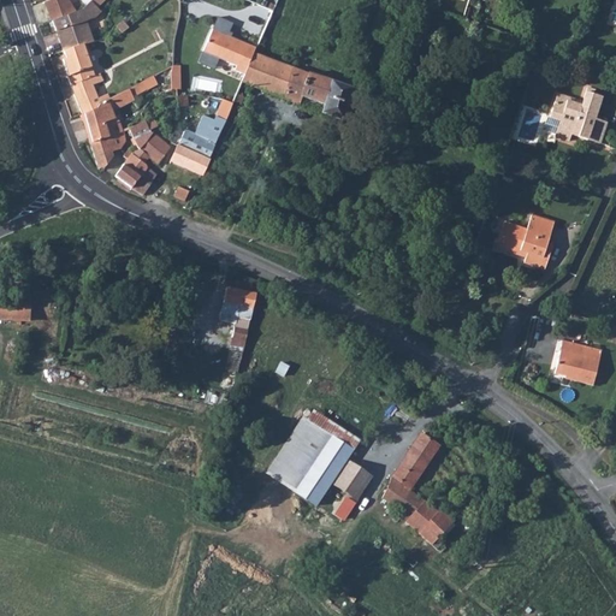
[(46,0),(43,1),(51,19),(75,10),(67,0),(46,0)]
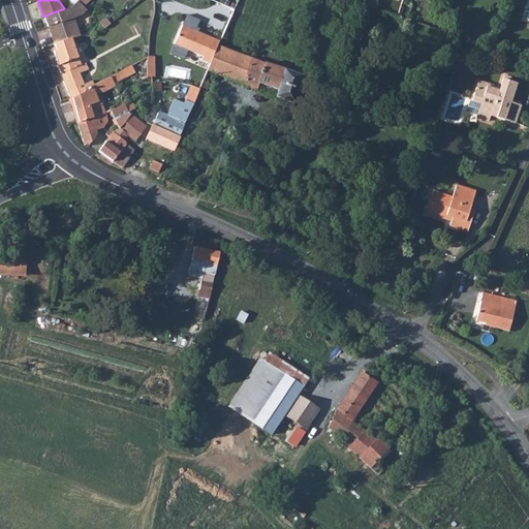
[(64,8),(43,17),(54,42),(81,34),(72,16),(81,12),(83,7),(76,0),(71,5),(69,6),(64,8)]
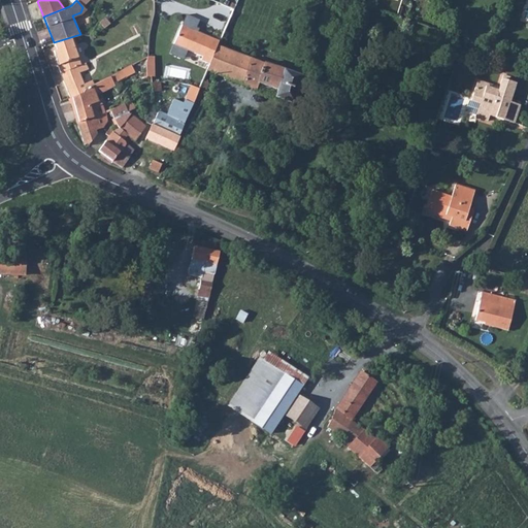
[(202,60),(210,63),(219,44),(220,41),(211,37),(210,39),(192,32),(198,20),(187,14),(168,54),(183,61),(187,50),(203,57),(202,60)]
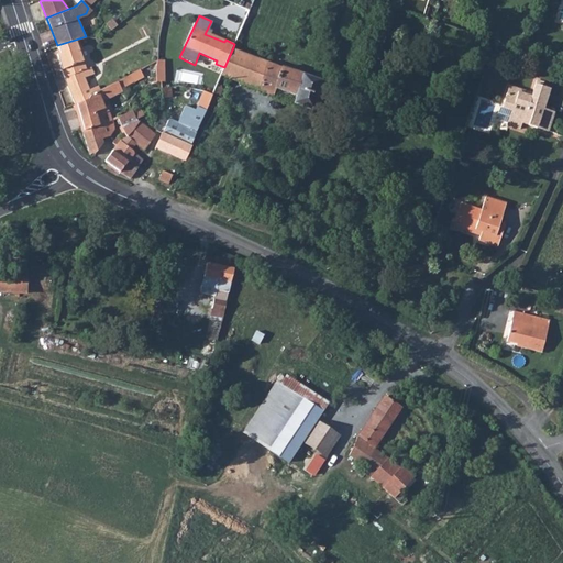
[(86,36),(57,45),(61,52),(57,54),(75,105),(90,99),(89,94),(100,89),(99,85),(89,88),(85,76),(94,73),(91,66),(81,69),(79,61),(84,59),(84,58),(94,55),(87,35),(86,36)]
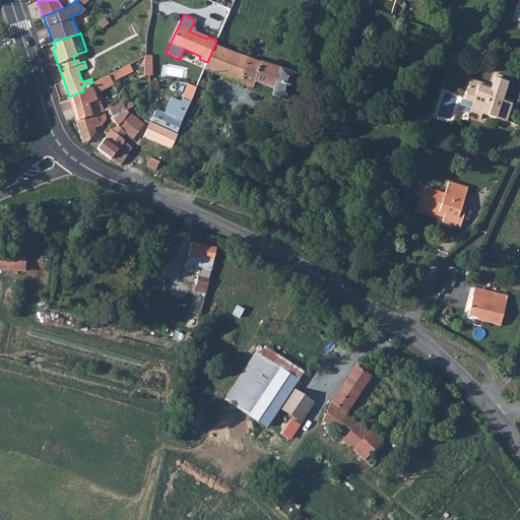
[(207,62),(205,67),(254,87),(257,80),(275,87),(273,94),(290,102),(301,73),(265,60),(264,62),(215,44),(207,62)]
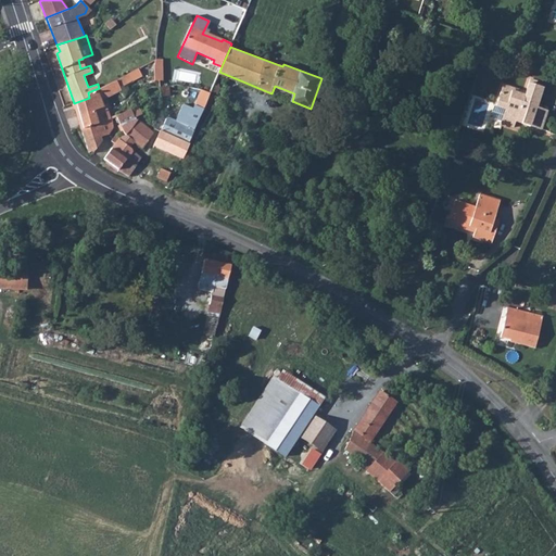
[(89,98),(74,103),(81,128),(110,117),(105,104),(102,104),(100,99),(121,90),(119,86),(133,78),(129,72),(117,80),(114,80),(99,88),(88,92),(89,98)]
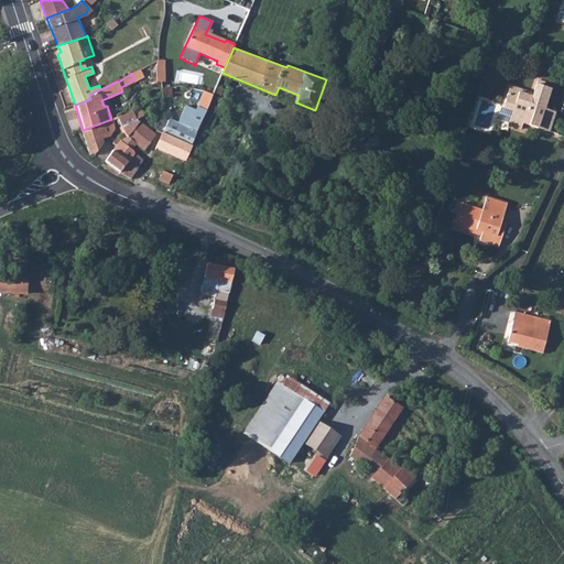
[(508,97),(503,108),(514,112),(511,123),(510,126),(523,130),(527,121),(532,123),(531,125),(551,131),(556,111),(548,108),(553,88),(539,84),(534,97),(520,93),(518,100),(508,97)]
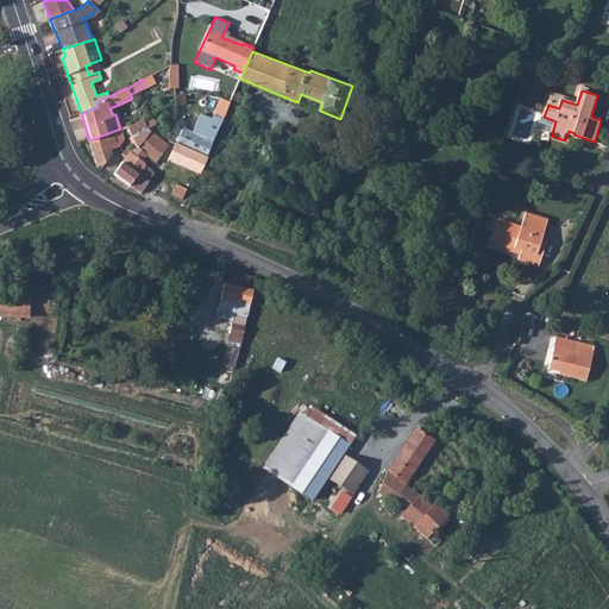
[(234,92),(231,100),(239,102),(243,95),(234,92)]
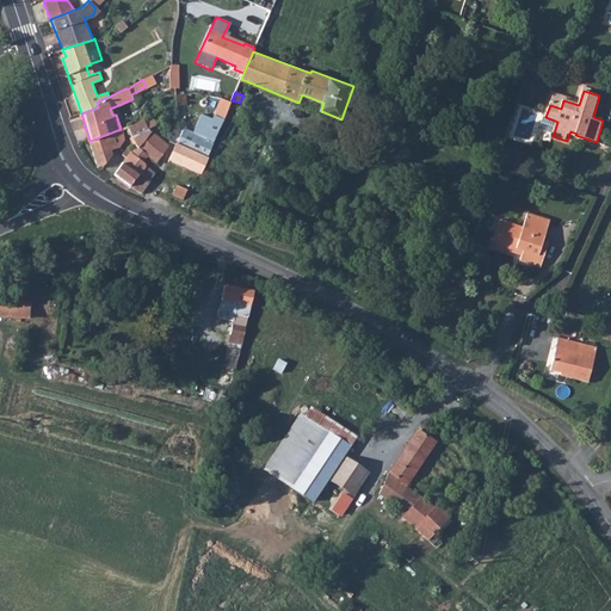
[(184,93),(177,94),(177,105),(186,104),(184,93)]
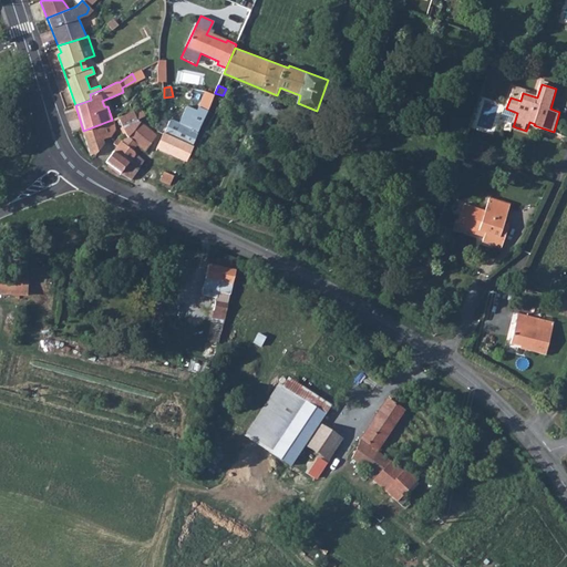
[(164,134),(157,148),(185,161),(207,111),(215,93),(206,91),(191,126),(172,119),(164,134)]
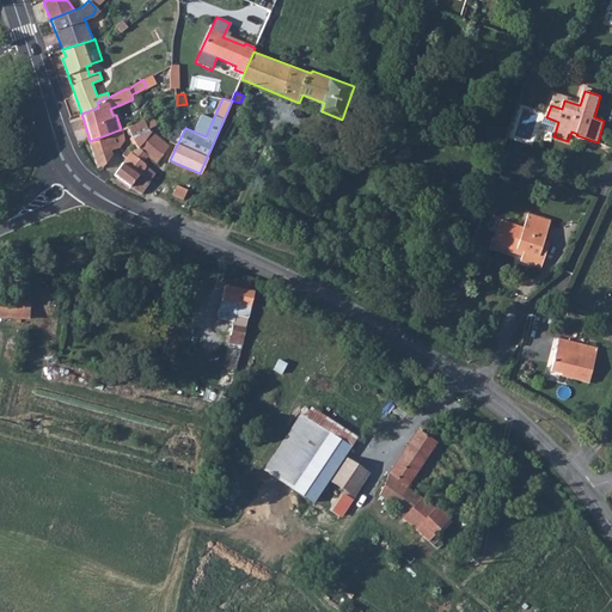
[(545,117),(542,130),(555,134),(558,122),(546,117),(545,117)]
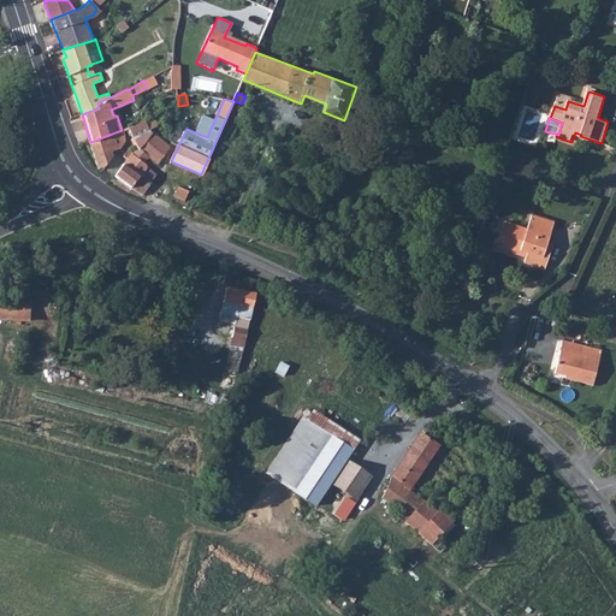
[(143,119),(125,128),(136,146),(148,157),(157,164),(169,147),(167,146),(150,130),(143,119)]
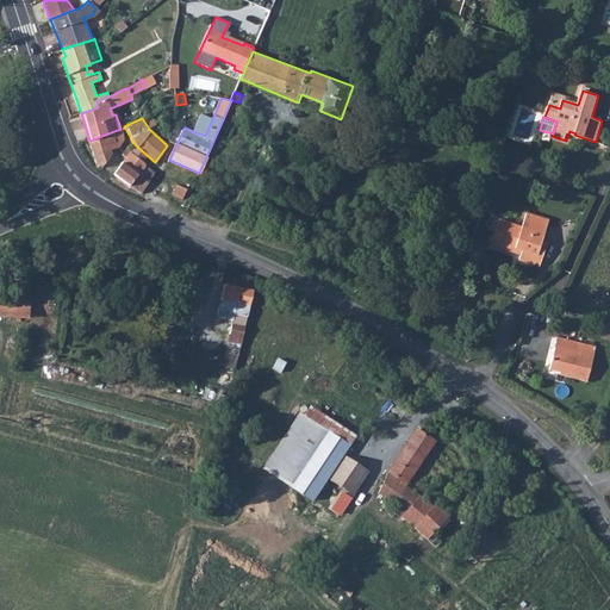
[(120,129),(89,141),(98,168),(113,162),(109,150),(118,147),(123,139),(120,129)]
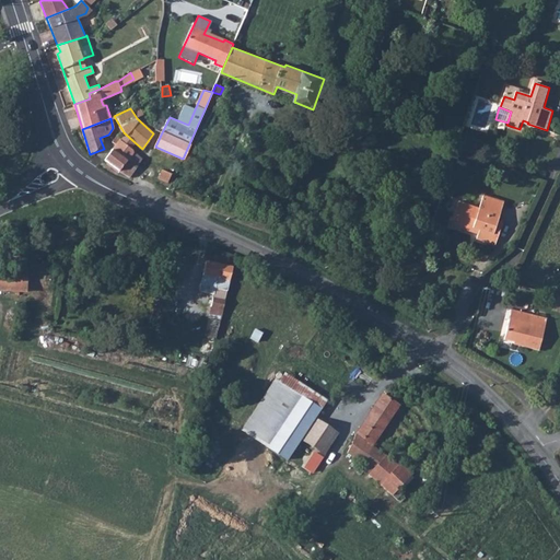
[(114,148),(105,161),(128,177),(130,176),(132,173),(141,159),(131,148),(135,142),(124,132),(119,138),(116,137),(112,142),(115,144),(114,148)]
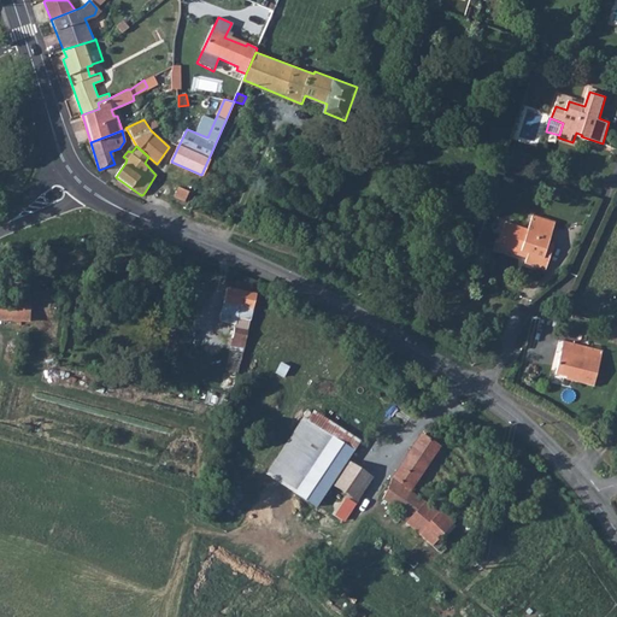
[(507,222),(500,242),(532,253),(530,258),(529,264),(548,270),(557,244),(552,242),(559,222),(535,213),(530,229),(507,222)]
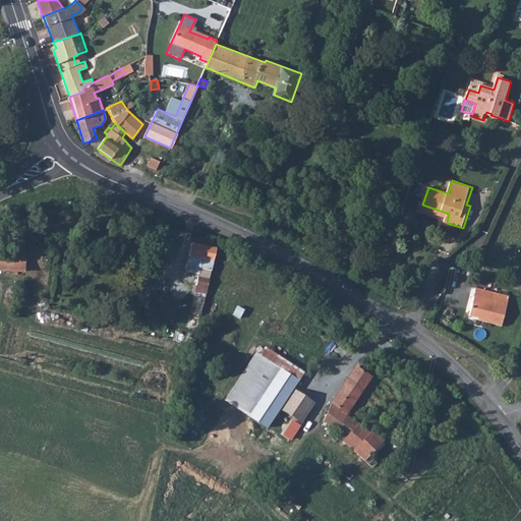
[(191,243),(185,272),(197,275),(199,269),(211,271),(216,248),(191,243)]
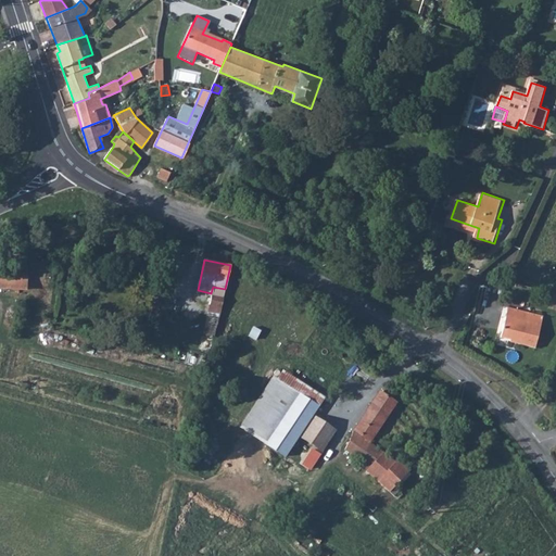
[(25,276),(0,274),(0,288),(24,290),(25,276)]
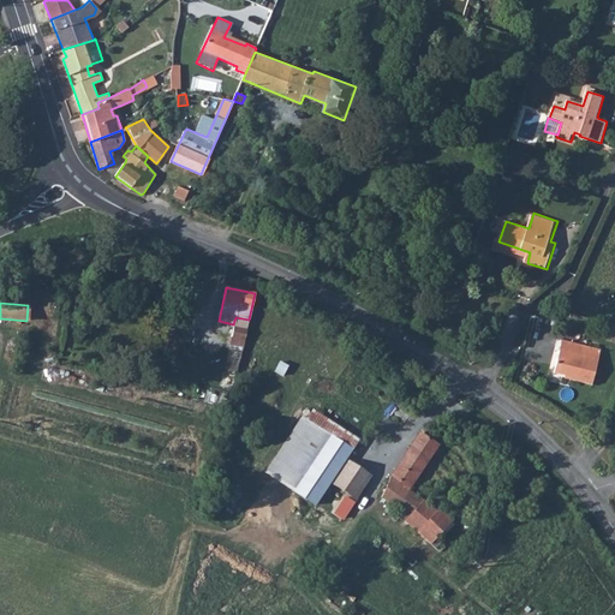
[(228,350),(242,353),(248,326),(242,324),(240,329),(232,329),(228,350)]
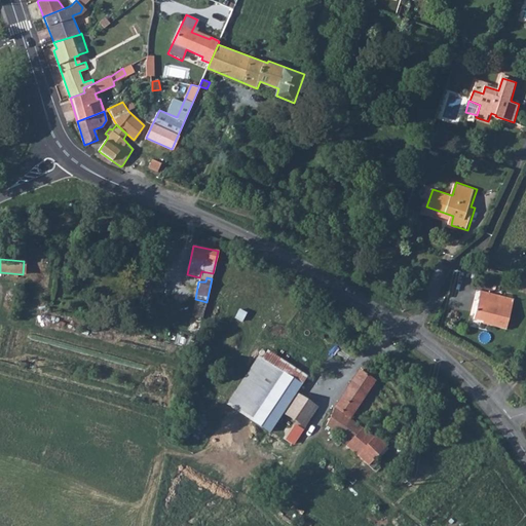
[(478,292),(471,320),(487,323),(487,326),(503,331),(512,301),(478,292)]
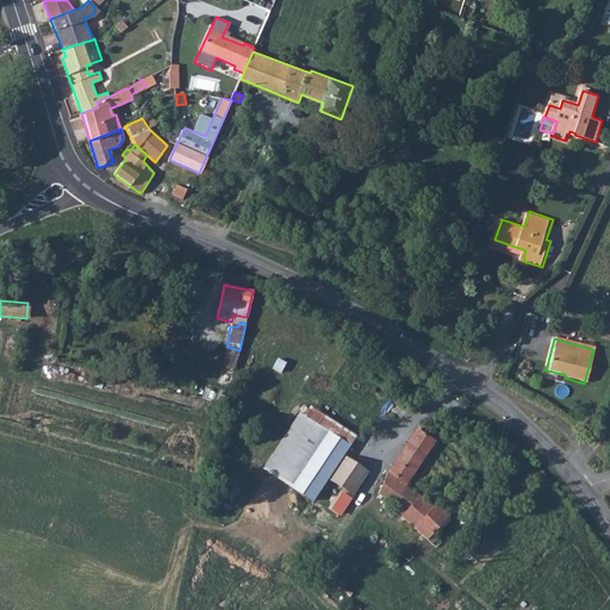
[(297,417),(263,468),(311,502),(327,478),(342,455),(348,446),(297,417)]
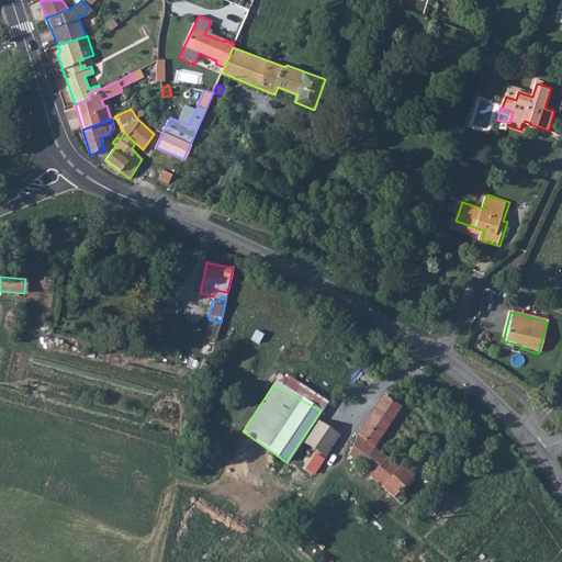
[(382,395),(358,436),(374,447),(400,406),(382,395)]
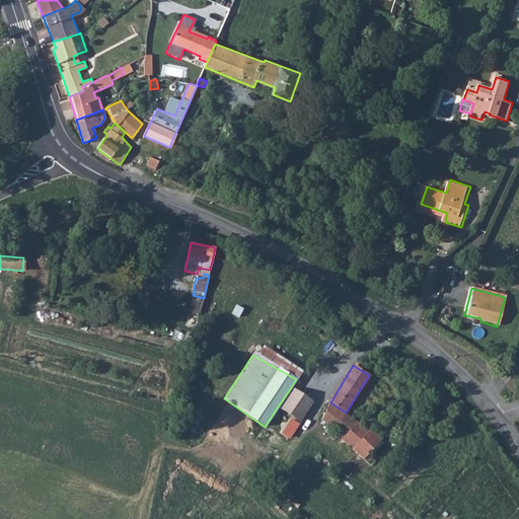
[(291,387),(278,406),(299,422),(306,412),(311,401),(291,387)]
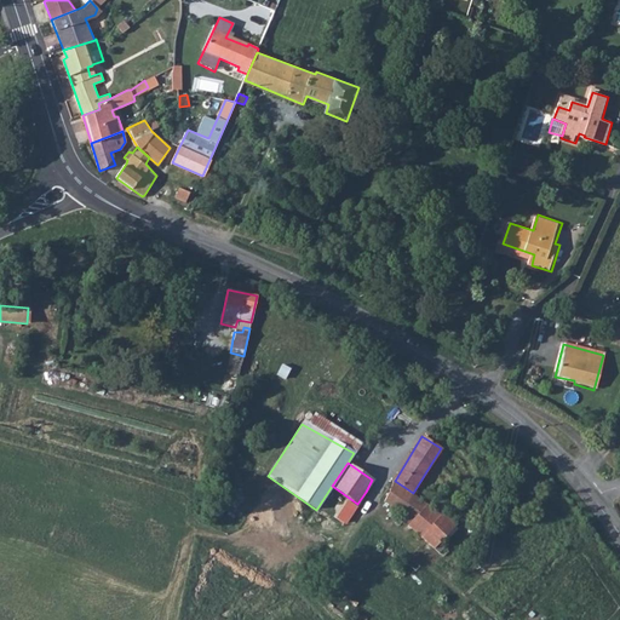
[(392,482),(383,503),(402,515),(400,520),(441,552),(446,547),(441,543),(457,524),(443,512),(441,516),(392,482)]
